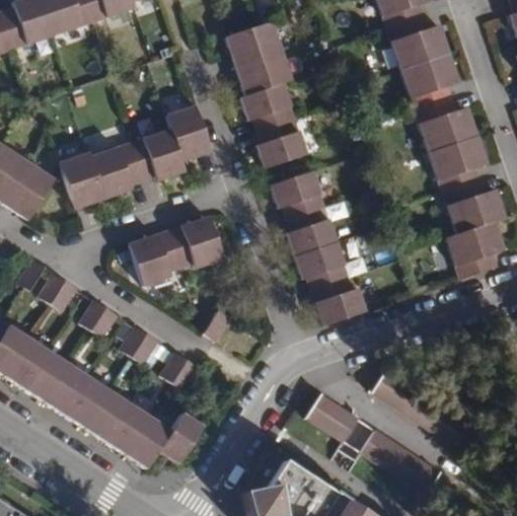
[(0,11),(12,48),(53,34),(41,0),(11,0),(13,7),(0,11)]
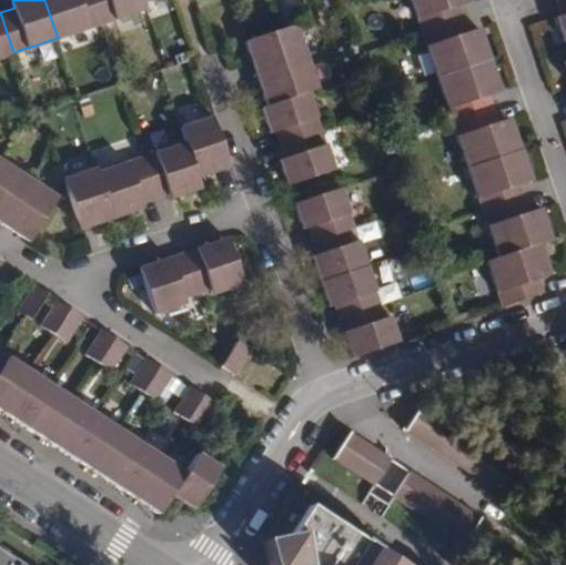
[(44,0),(58,38),(102,22),(93,0),(44,0)]
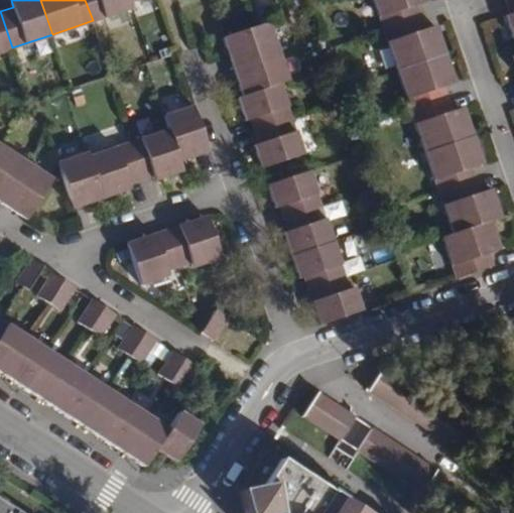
[(130,0),(85,0),(93,20),(133,7),(130,0)]
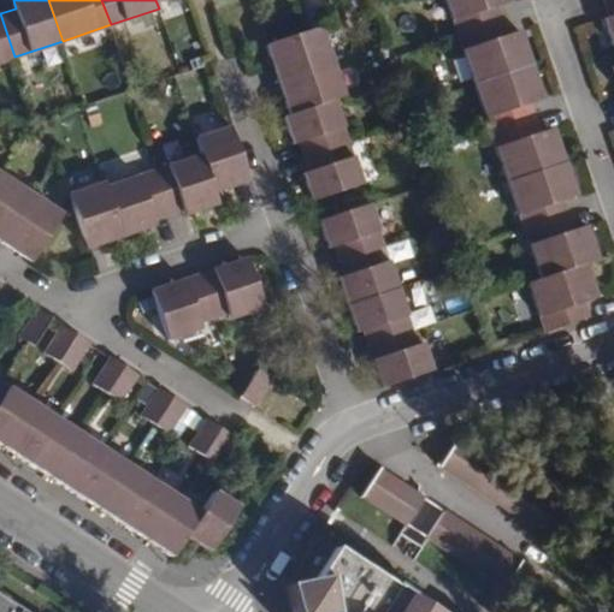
[(448,0),(459,33),(505,18),(500,3),(506,0),(448,0)]
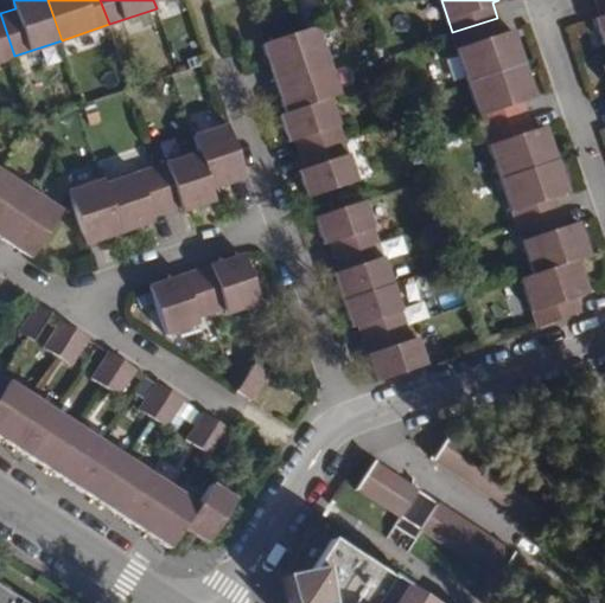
[(0,61),(14,56),(0,13),(0,61)]
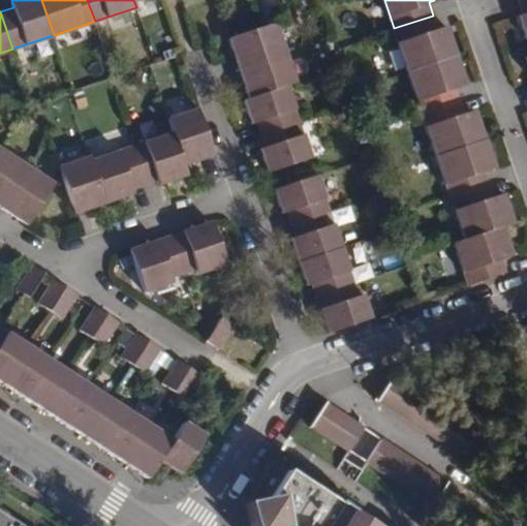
[(433,16),(394,28),(408,69),(458,53),(447,23),(437,27),(433,16)]
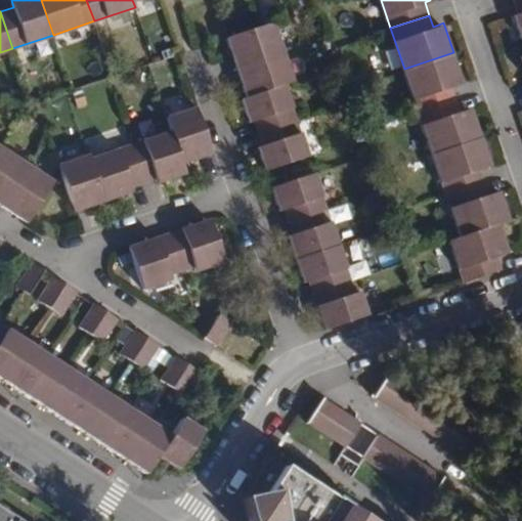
[(226,36),(236,66),(286,48),(275,19),(226,36)]
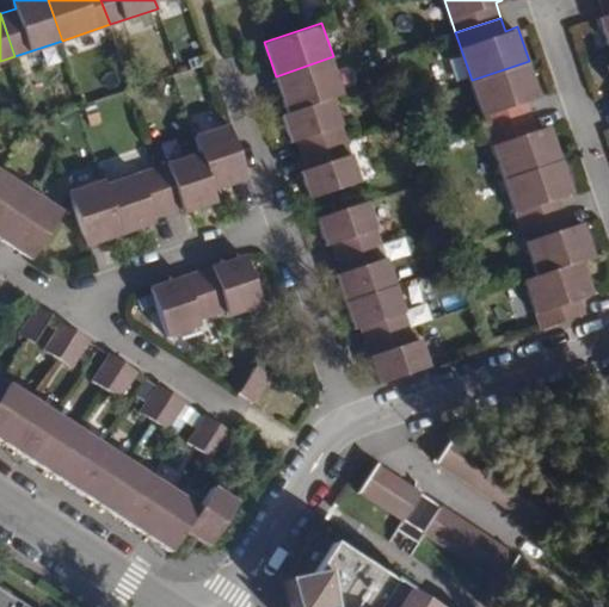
[(288,111),(332,95),(345,92),(333,56),(276,76),(288,111)]
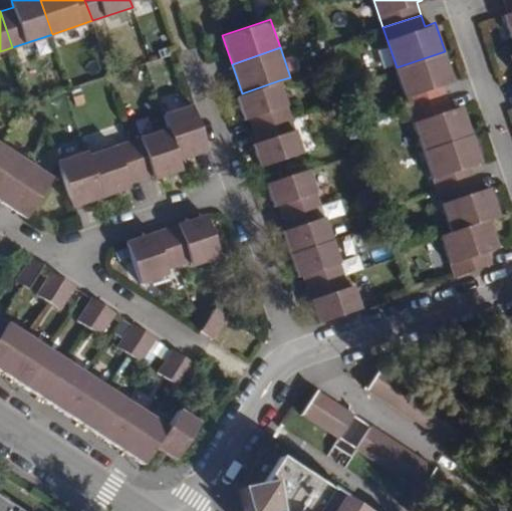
[(455,79),(445,51),(397,67),(411,109),(448,95),(444,83),(455,79)]
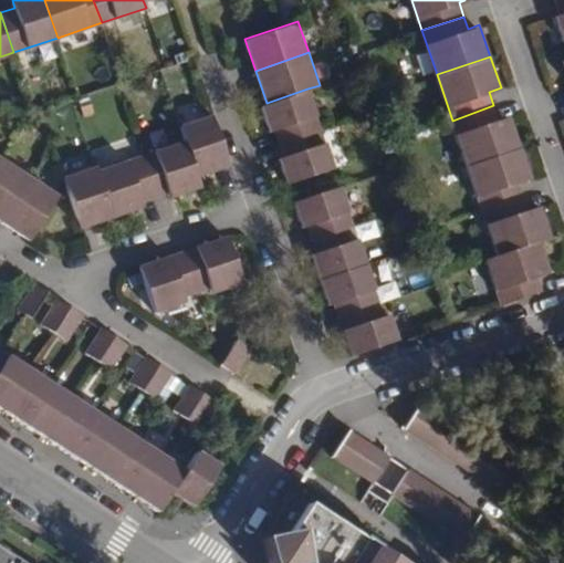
[(321,127),(307,89),(267,103),(261,105),(270,131),(275,128),(280,142),(321,127)]
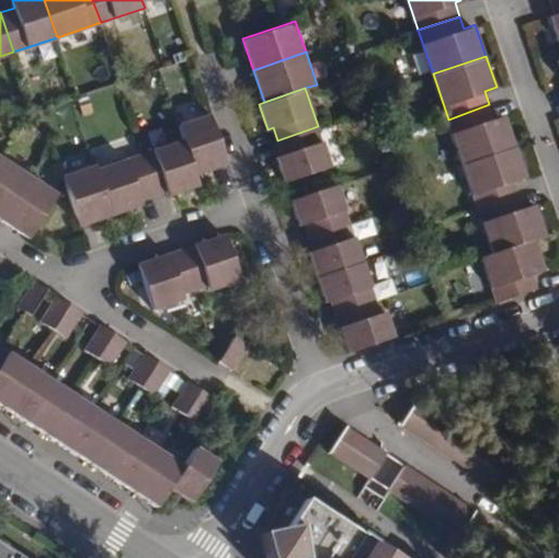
[(489,104),(448,120),(463,162),(515,145),(505,114),(493,118),(489,104)]
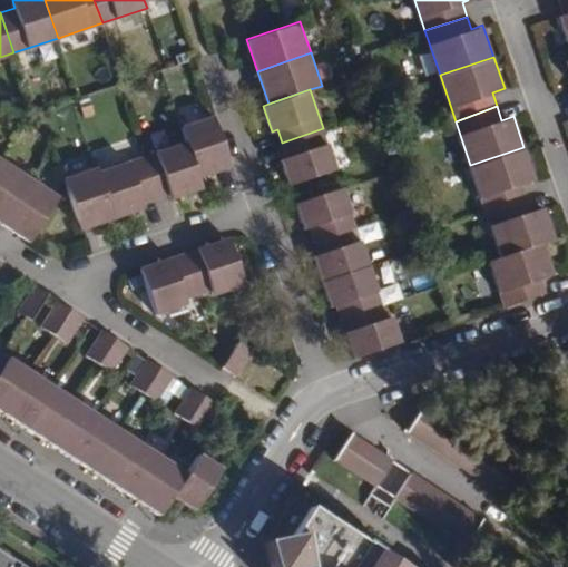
[(180,124),(186,139),(198,174),(231,164),(214,113),(180,124)]
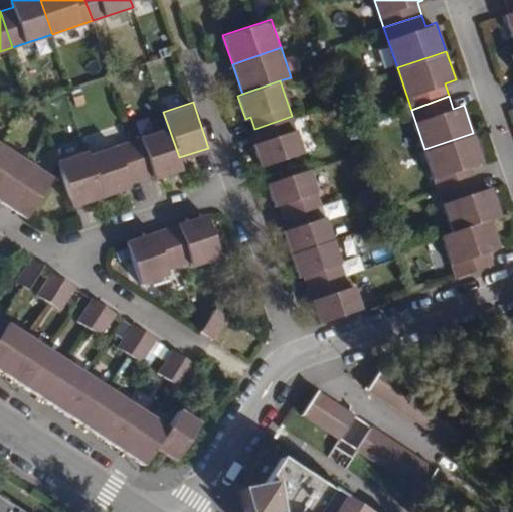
[(292,116),(254,129),(259,141),(252,142),(262,165),(304,151),(292,116)]
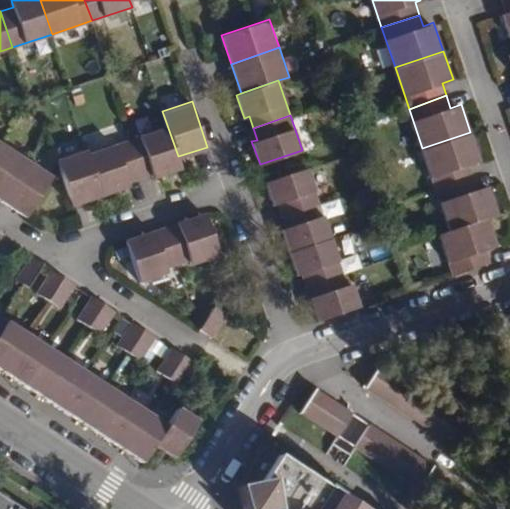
[(178,156),(167,125),(127,138),(139,174),(151,170),(153,176),(181,166),(178,156)]
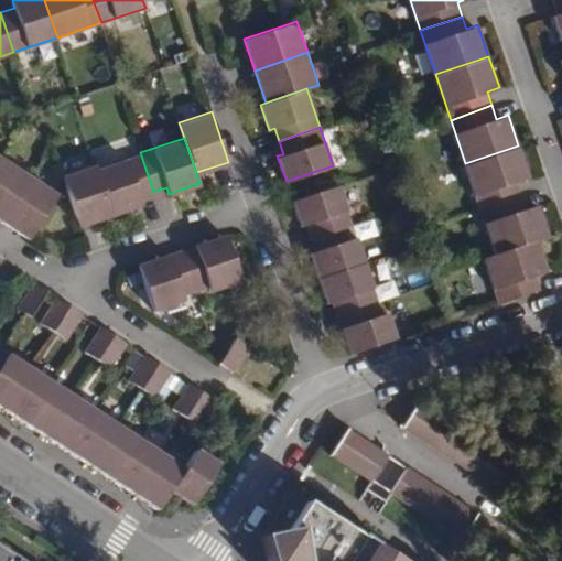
[(518,146),(465,163),(481,208),(521,194),(517,181),(529,176),(518,146)]
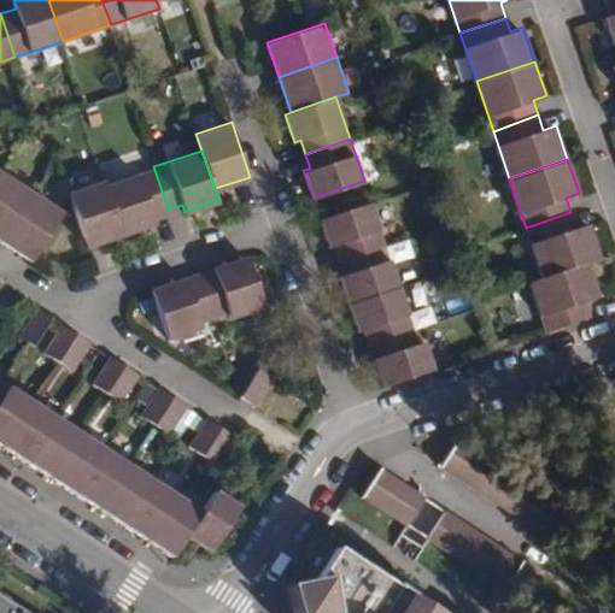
[(153,216),(168,210),(153,166),(106,182),(123,233),(156,222),(153,216)]
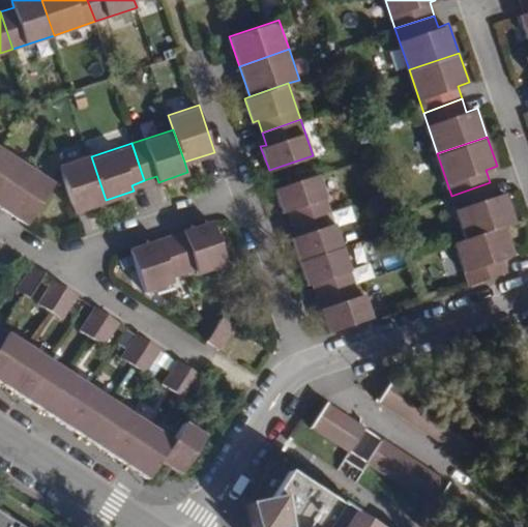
[(3,147),(0,150),(0,205),(1,206),(29,164),(3,147)]
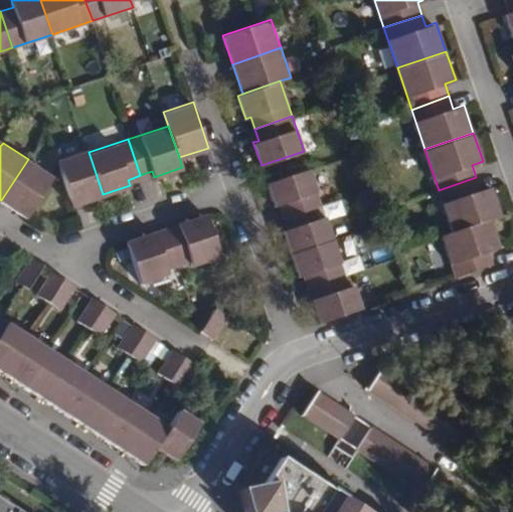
[(103,194),(89,152),(88,148),(57,158),(72,204),(103,194)]
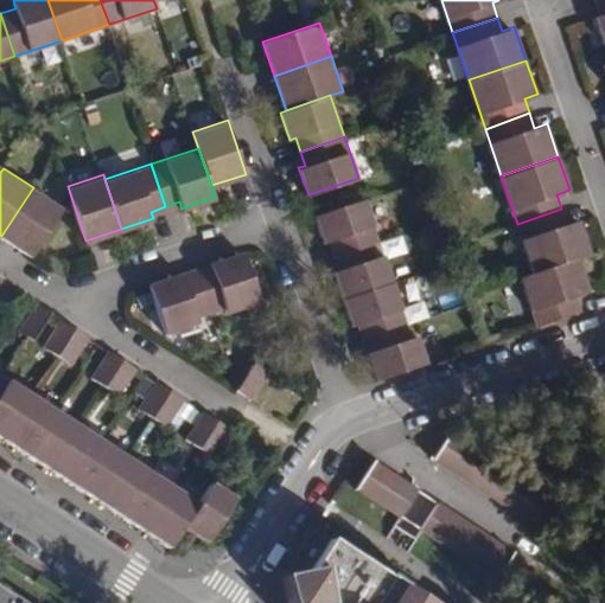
[(64,207),(33,187),(1,236),(29,254),(33,256),(64,207)]
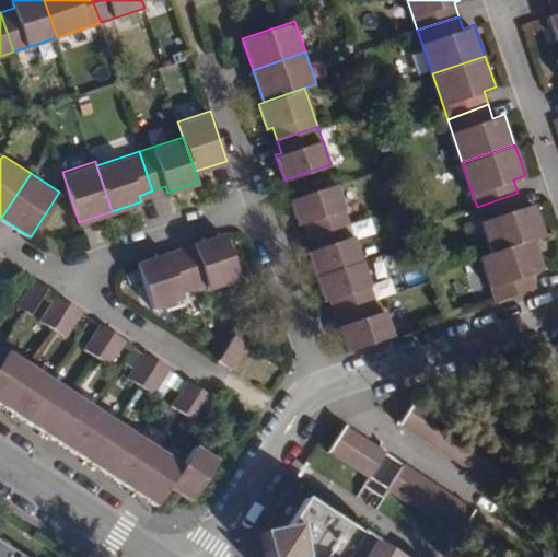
[(309,234),(349,220),(336,183),(290,198),(299,223),(304,221),(309,234)]
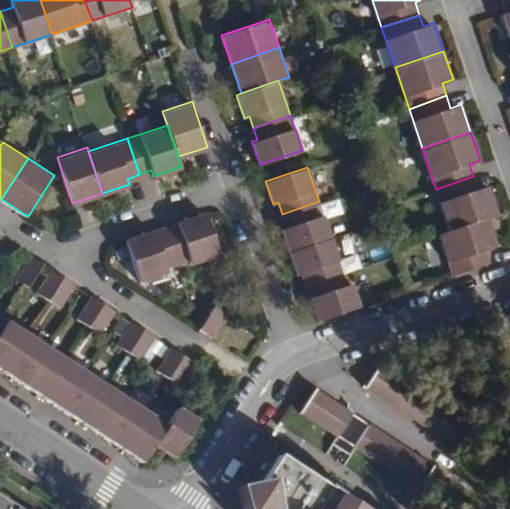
[(477,188),(473,176),(436,189),(450,229),(488,217),(498,213),(488,184),(477,188)]
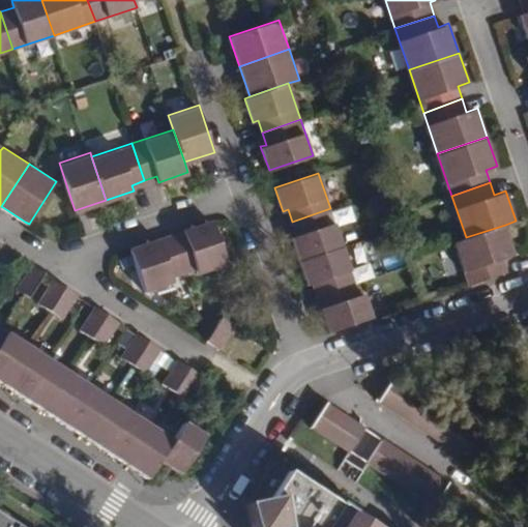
[(291,236),(298,259),(343,244),(330,208),(292,222),(296,234),(291,236)]
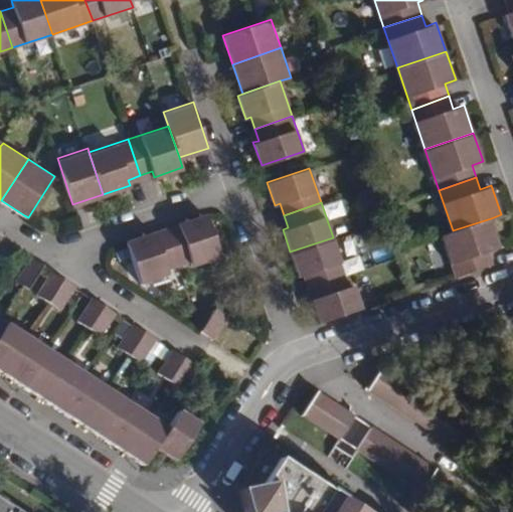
[(167,226),(180,264),(193,260),(194,265),(221,256),(207,212),(167,226)]
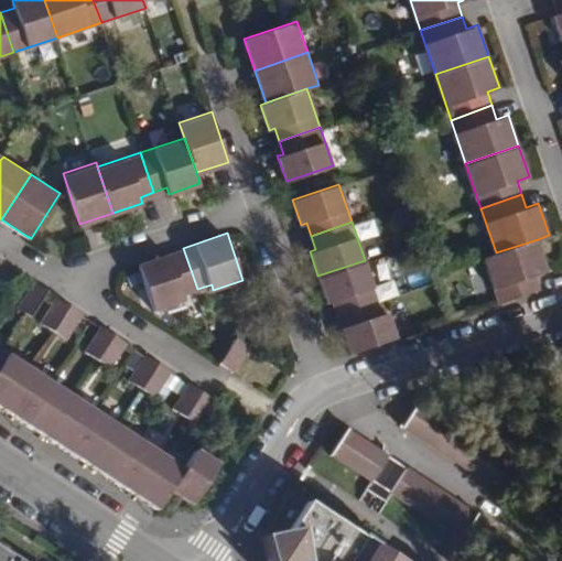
[(538,239),(496,252),(484,257),(499,301),(541,288),(536,273),(548,269),(538,239)]
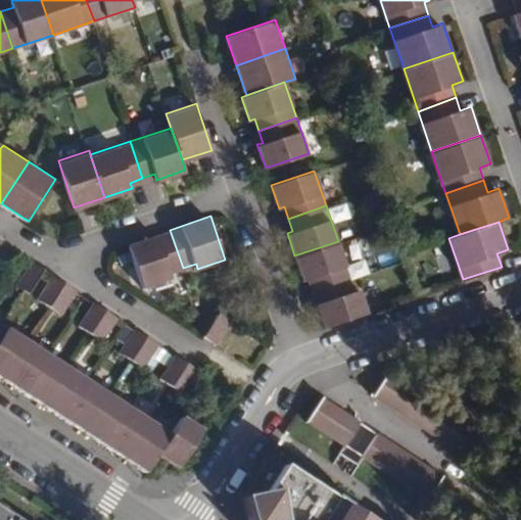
[(172,272),(183,268),(170,230),(129,243),(144,287),(173,277),(172,272)]
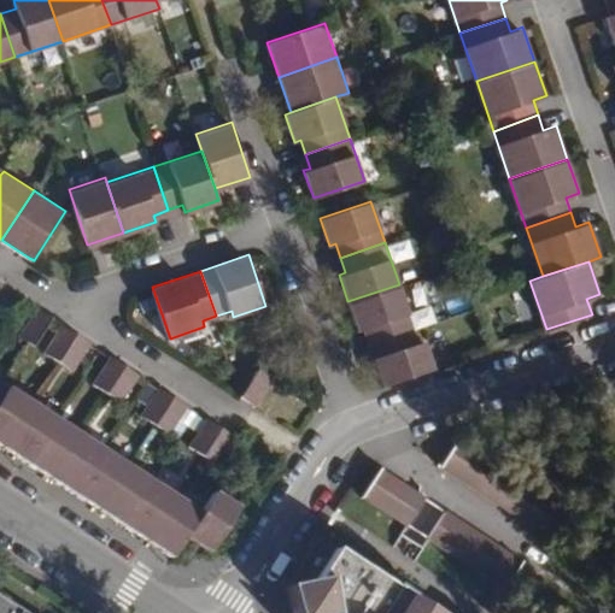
[(364,328),(369,343),(414,328),(399,284),(347,301),(358,330),(364,328)]
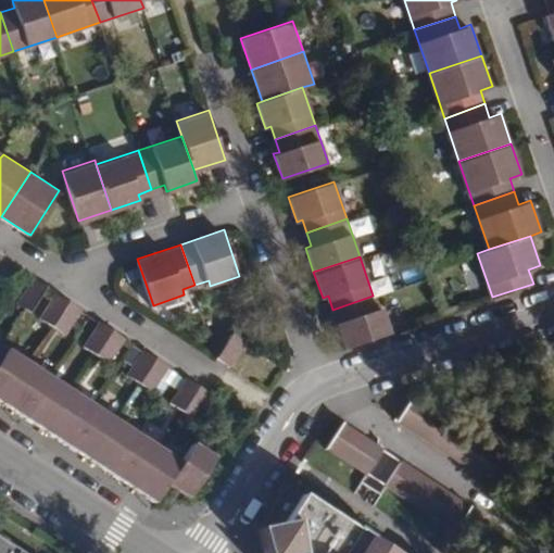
[(51,286),(37,277),(21,303),(35,312),(51,286)]
